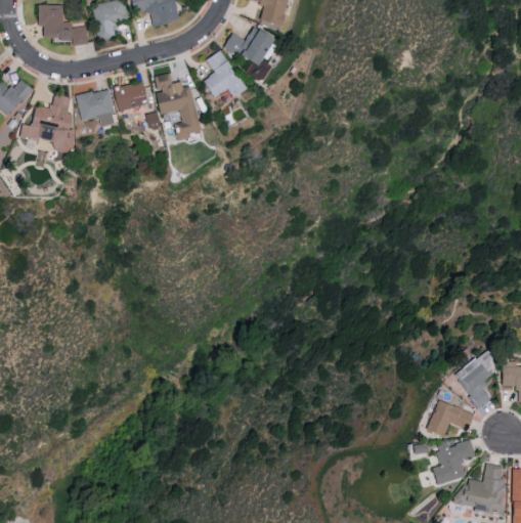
[(116,36),(112,22),(128,17),(123,0),(111,0),(91,5),(99,40),(116,36)]
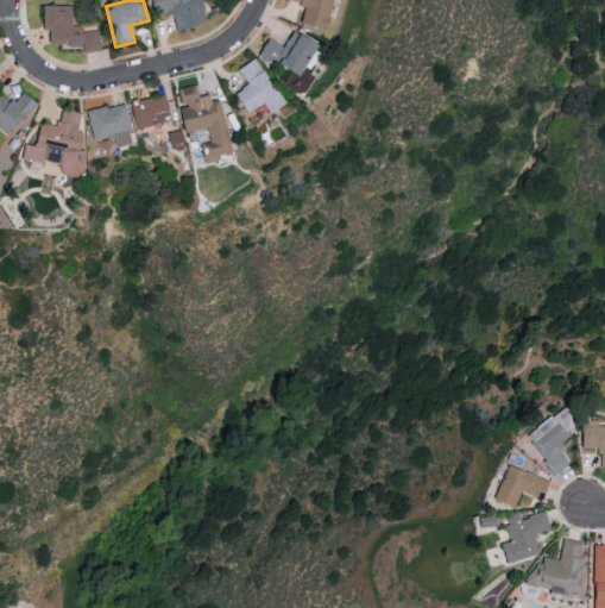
[(176,29),(207,24),(203,0),(196,0),(151,0),(153,14),(174,12),(176,29)]
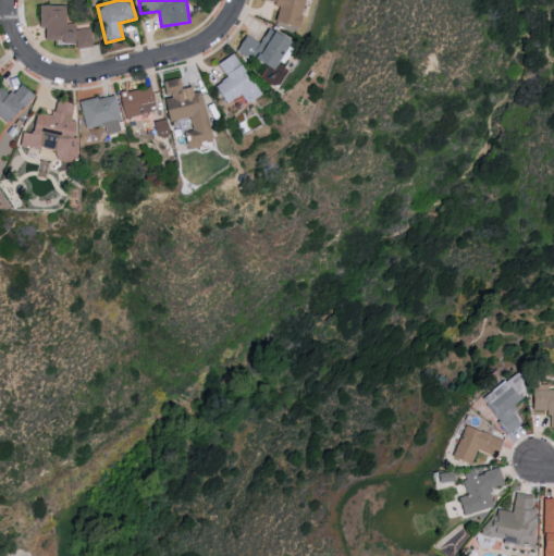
[(297,27),(304,0),(267,0),(279,3),(274,21),(297,27)]
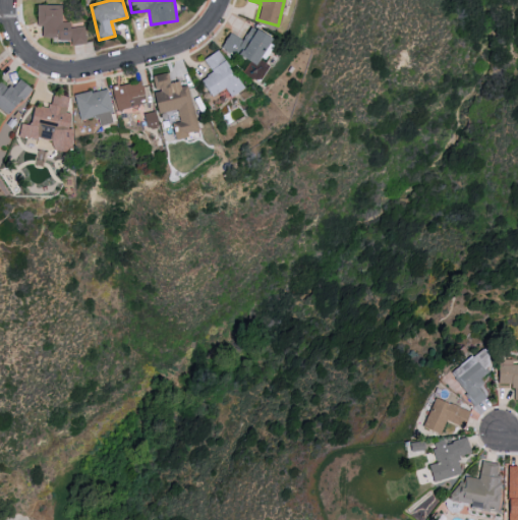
[(63,4),(38,4),(38,25),(43,25),(43,38),(71,39),(71,21),(62,21),(63,4)]
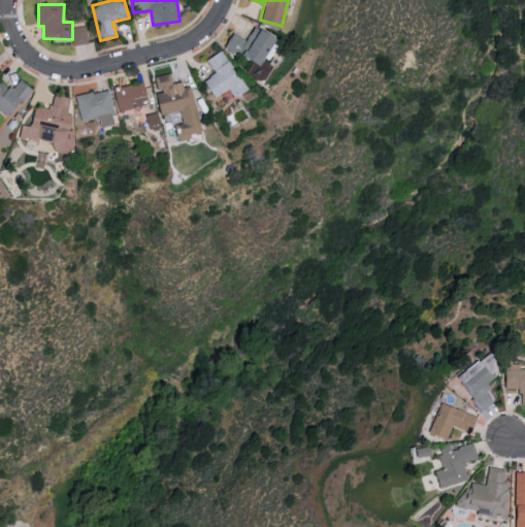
[(72,28),(74,44),(90,43),(88,26),(72,28)]
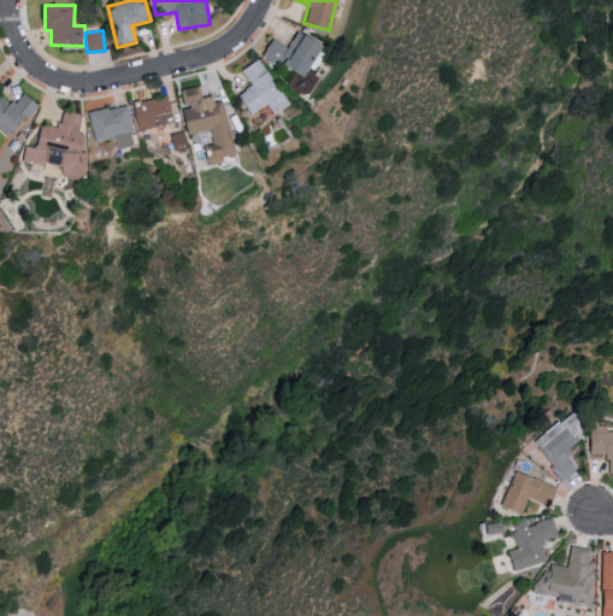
[(299,76),(317,45),(295,33),(287,46),(272,37),(261,54),(299,76)]
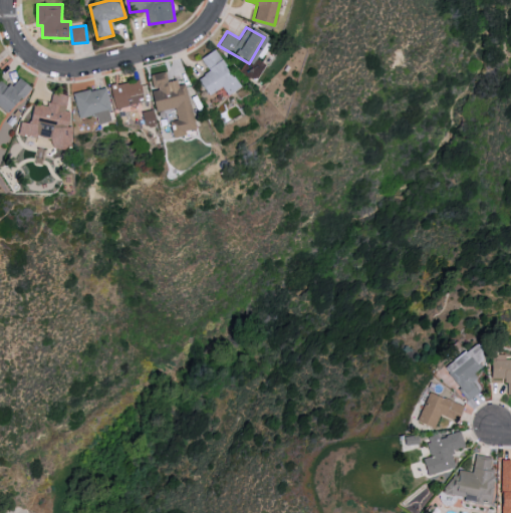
[(198,78),(208,95),(222,86),(227,94),(240,86),(216,48),(202,57),(210,70),(198,78)]
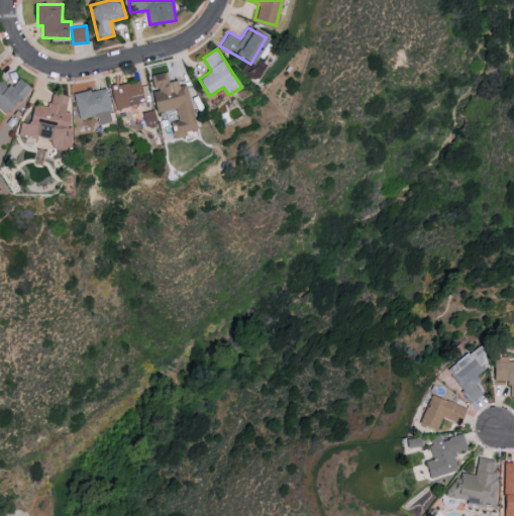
[(197,128),(186,84),(179,86),(178,79),(170,81),(168,71),(151,75),(156,89),(151,90),(157,112),(176,108),(178,119),(170,121),(174,138),(187,134),(186,131),(197,128)]
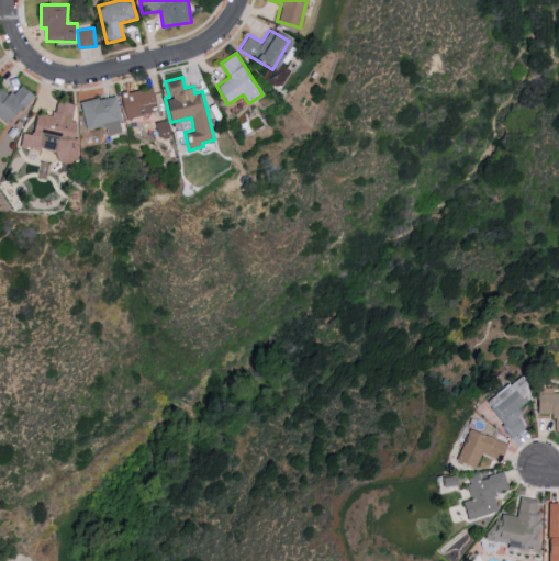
[(35,96),(23,85),(12,97),(0,85),(0,115),(10,124),(35,96)]
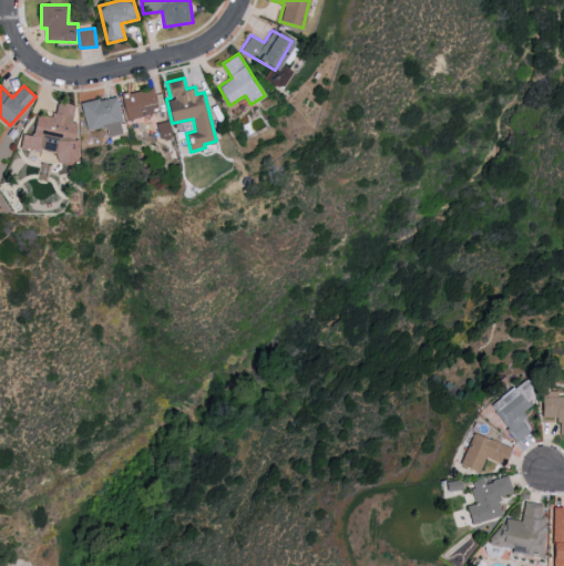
[(122,94),(129,119),(161,111),(154,86),(122,94)]
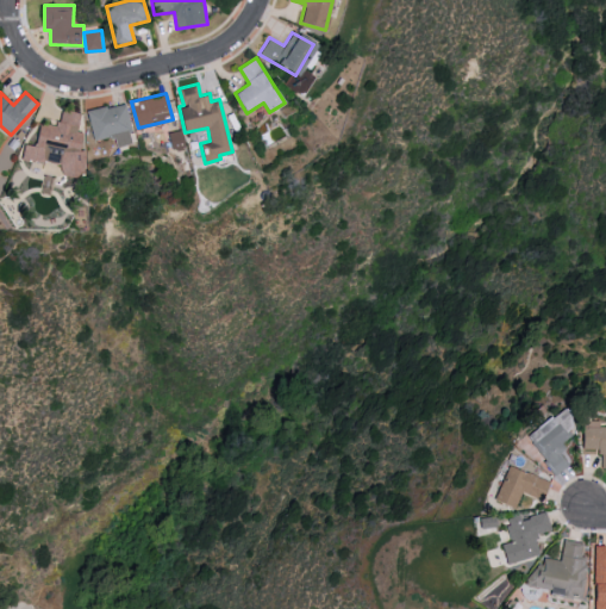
[(87,111),(94,140),(114,135),(117,147),(136,142),(126,103),(87,111)]
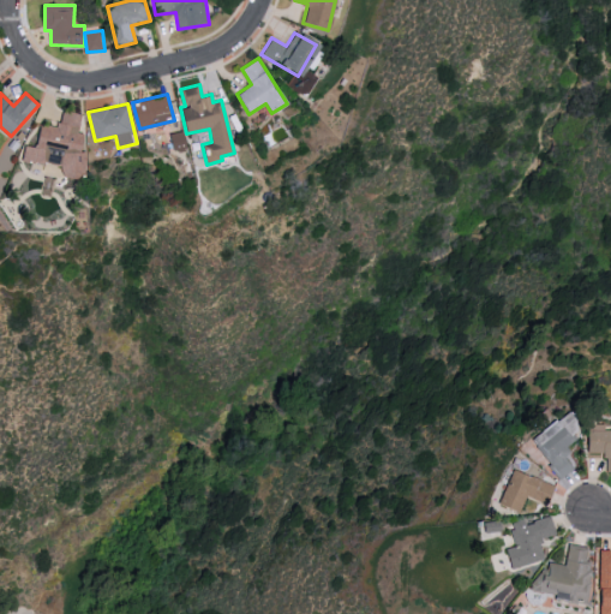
[(23,161),(63,166),(61,176),(83,178),(85,151),(81,150),(83,132),(79,131),(82,113),(63,111),(60,126),(40,124),(37,145),(25,144),(23,161)]
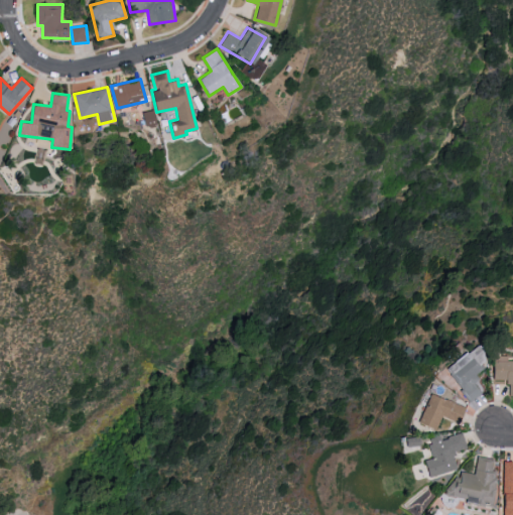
[(471,401),(487,389),(476,374),(487,367),(474,348),(445,368),(471,401)]
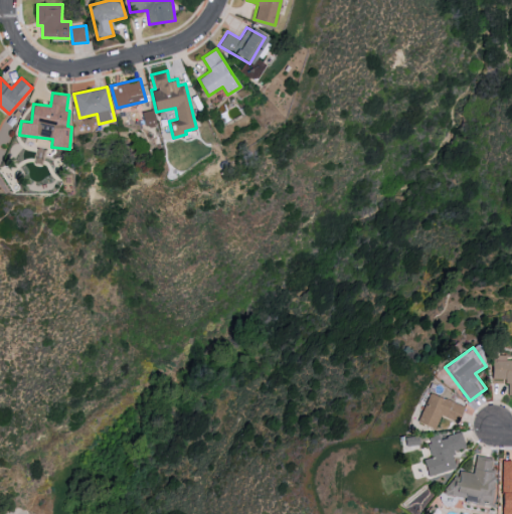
[(508,394),(511,394),(511,360),(493,359),(492,379),(509,379),(508,394)]
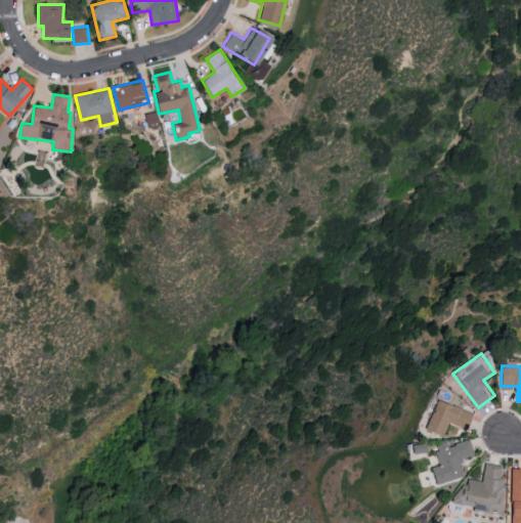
[(468,429),(473,411),(436,400),(427,430),(444,435),(447,423),(468,429)]
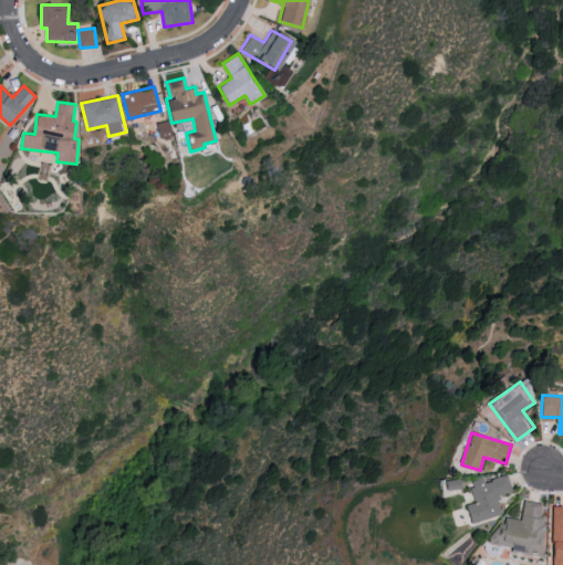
[(472,523),(503,513),(498,493),(513,489),(509,474),(486,481),(485,478),(471,481),(477,502),(467,505),(472,523)]
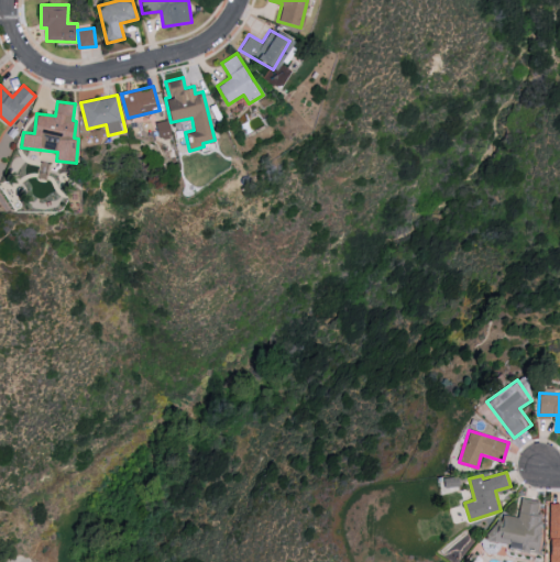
[(541,499),(522,496),(518,516),(504,513),(502,525),(491,522),(487,541),(538,550),(545,514),(538,513),(541,499)]
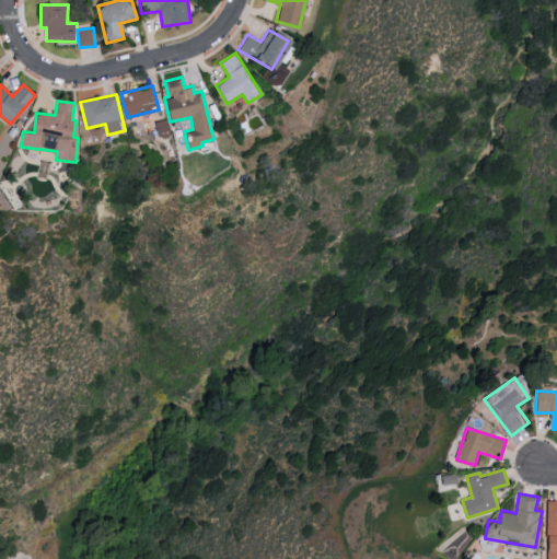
[(556,501),(547,501),(545,558),(556,558),(556,501)]
